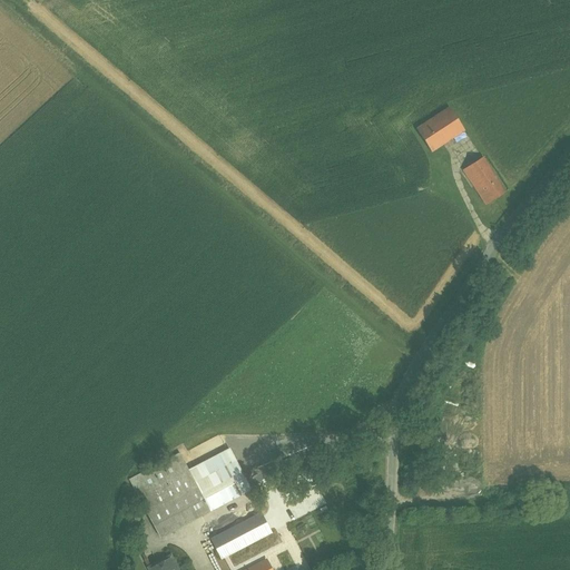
[(470,110),(465,101),(461,104),(465,112),(470,110)]
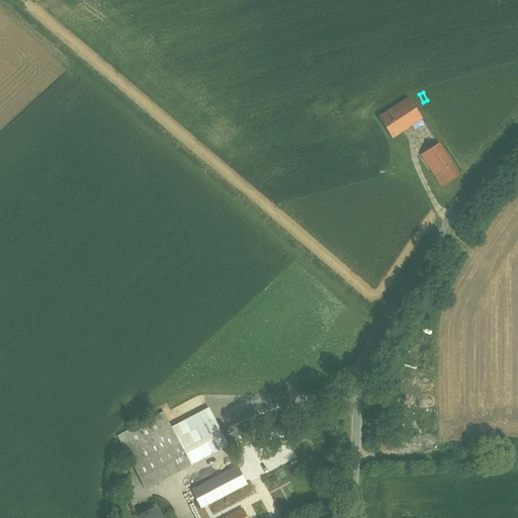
[(409,98),(378,117),(393,138),(422,118),(409,98)]
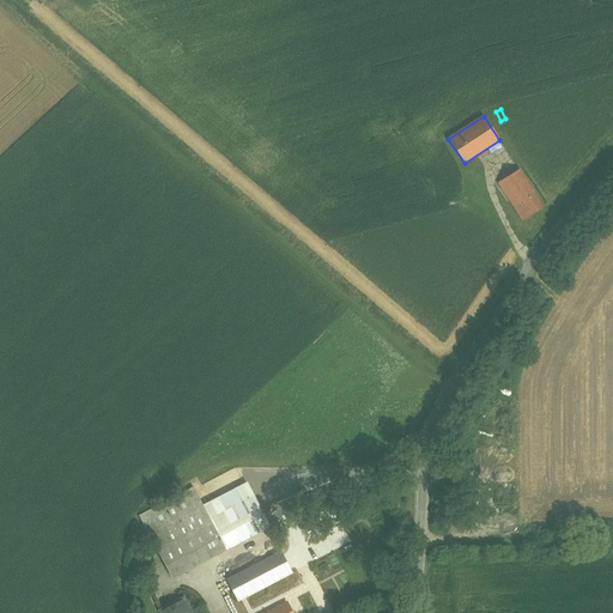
[(432,150),(418,159),(424,167),(437,158),(432,150)]
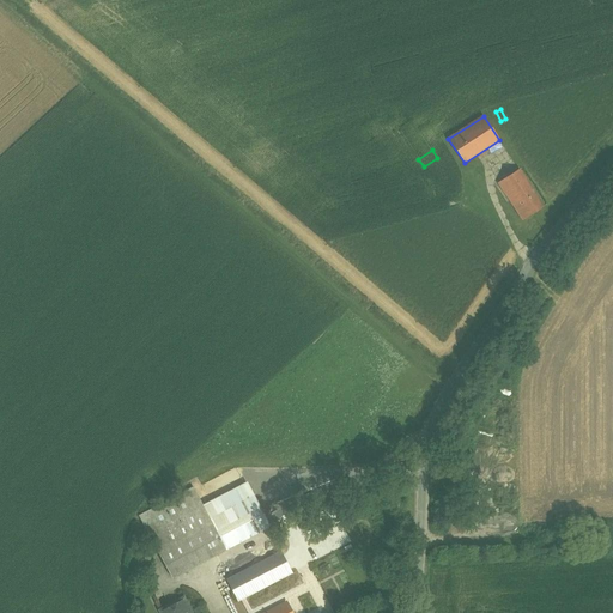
[(519,170),(498,183),(523,220),(544,207),(519,170)]
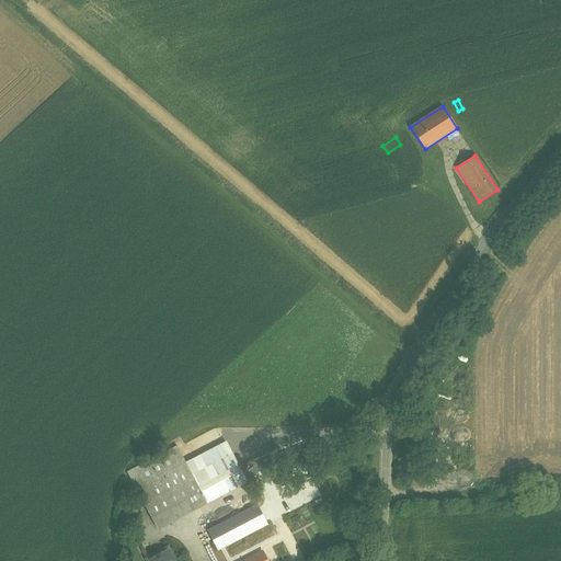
[(226,443),(186,464),(195,480),(207,503),(247,482),(226,443)]
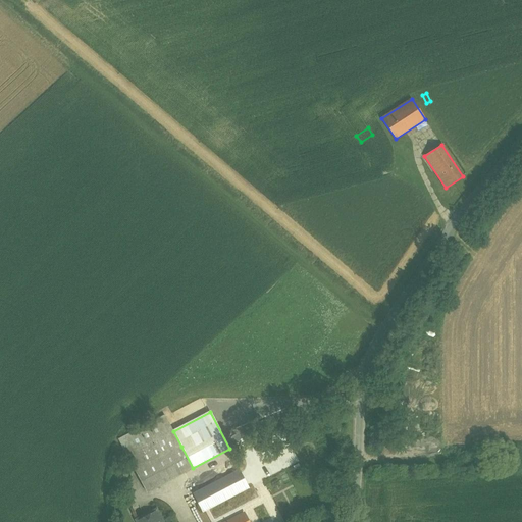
[(165,416),(119,440),(136,471),(181,447),(173,431),(165,416)]
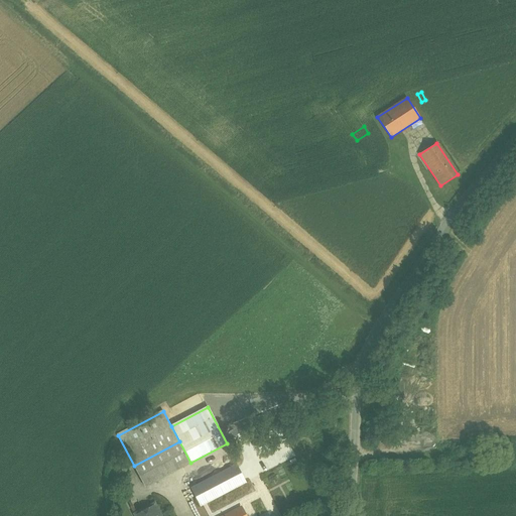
[(179,441),(134,466),(145,487),(190,463),(179,441)]
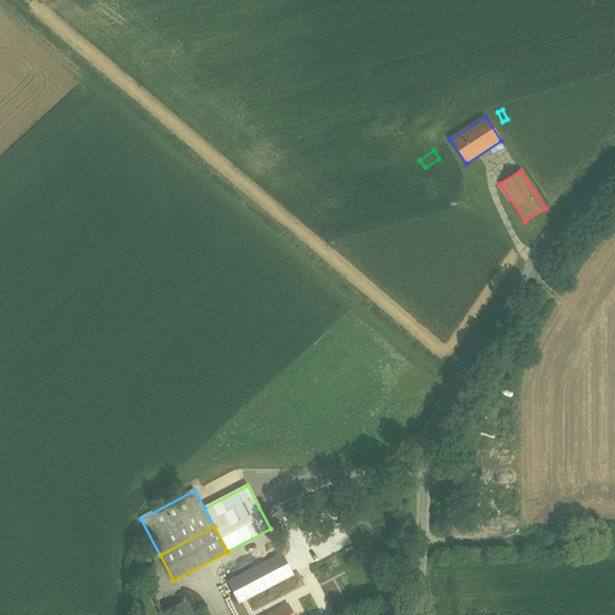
[(281,554),(228,581),(240,603),(293,575),(281,554)]
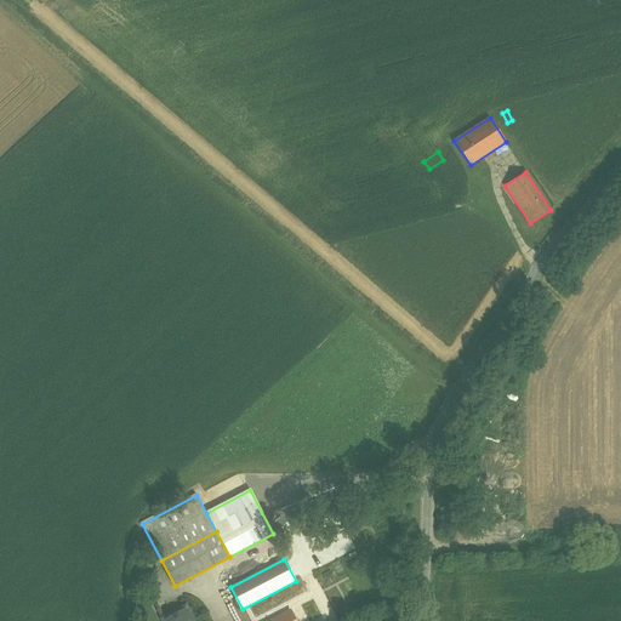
[(295,620),(280,592),(245,610),(250,620),(295,620)]
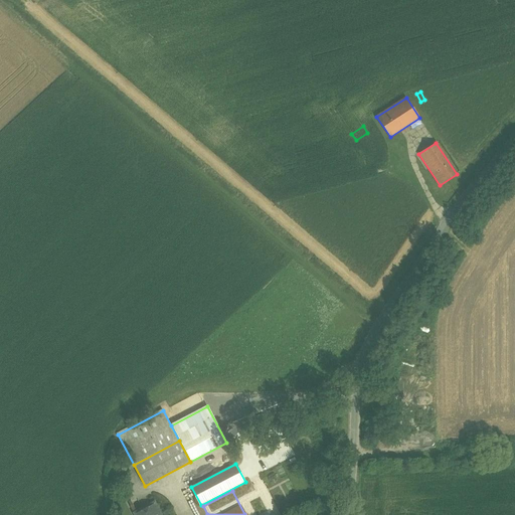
[(160,514),(154,503),(135,513),(135,514),(160,514)]
